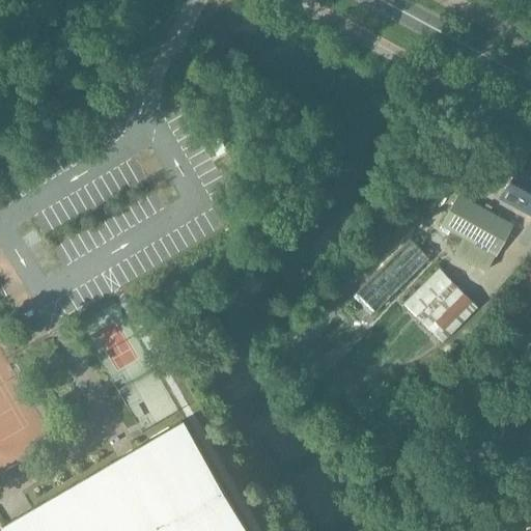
[(530,175),(515,168),(500,198),(521,210),(530,214),(530,175)]
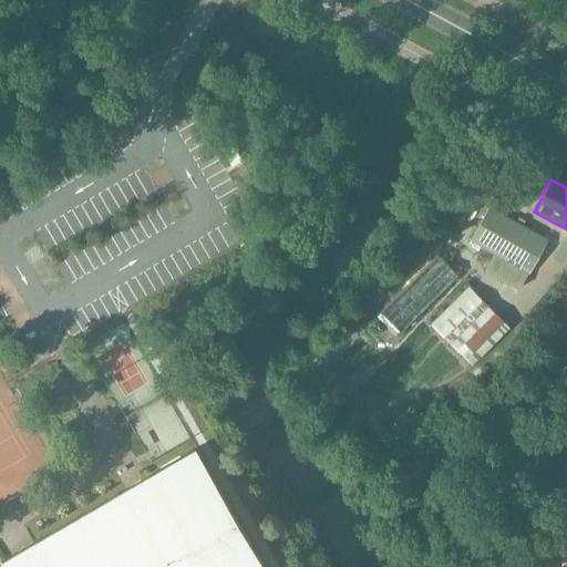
[(495,254),(528,272),(547,240),(490,207),(471,240),(495,254)]
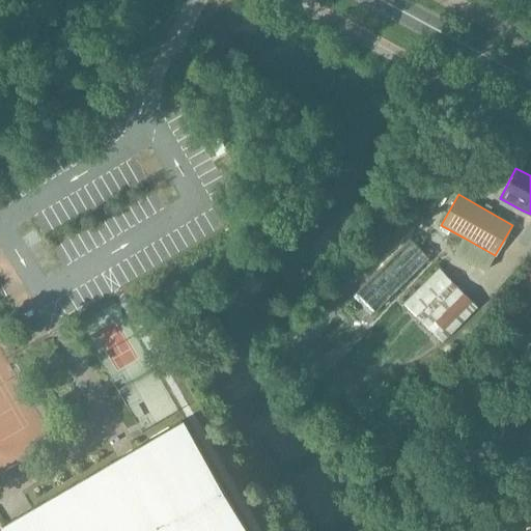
[(464,238),(454,252),(485,271),(495,255),(464,238)]
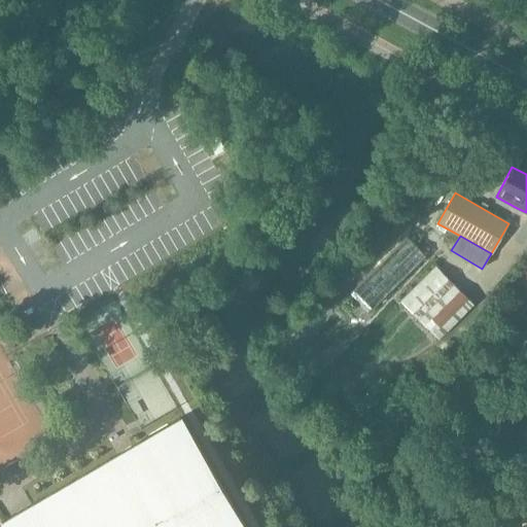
[(435,266),(400,301),(438,339),(473,305),(435,266)]
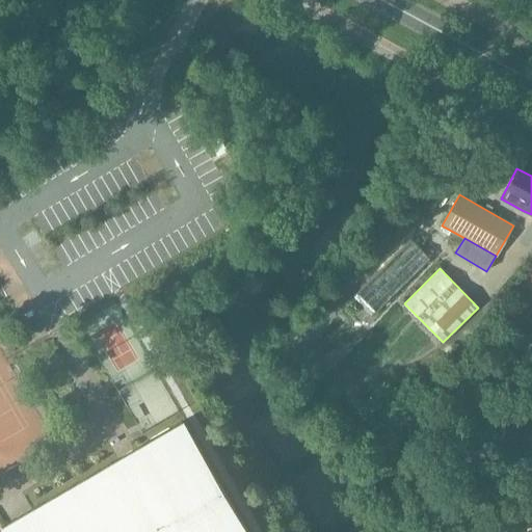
[(248,531),(185,422),(134,451),(120,460),(3,528),(5,531),(248,531)]
